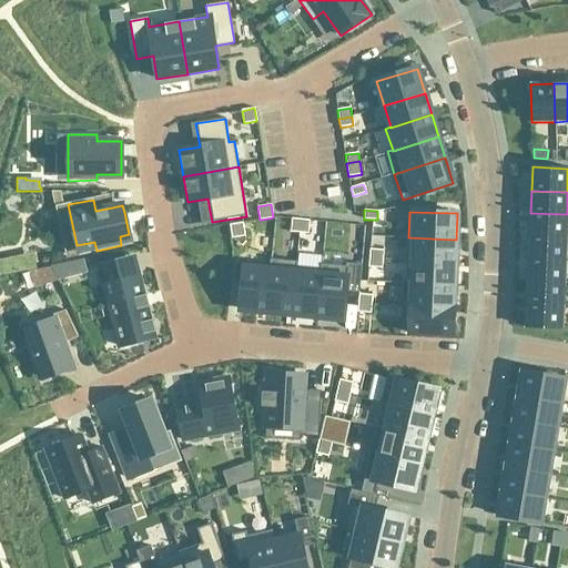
[(567,214),(530,213),(529,235),(567,237),(567,216),(567,214)]
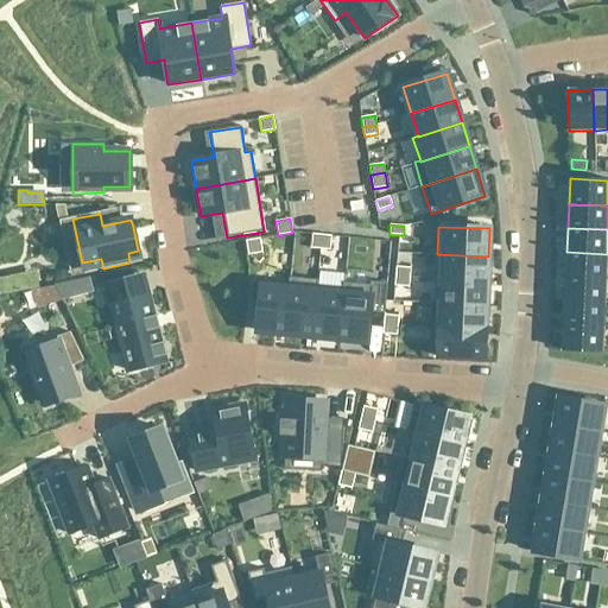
[(312,234),(310,248),(320,249),(322,235),(312,234)]
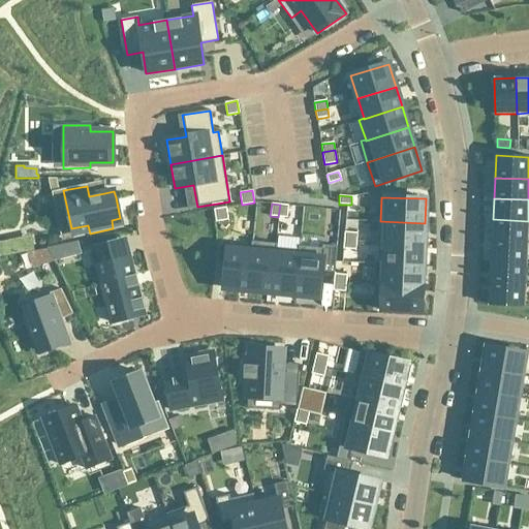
[(280,205),(278,217),(286,218),(288,206),(280,205)]
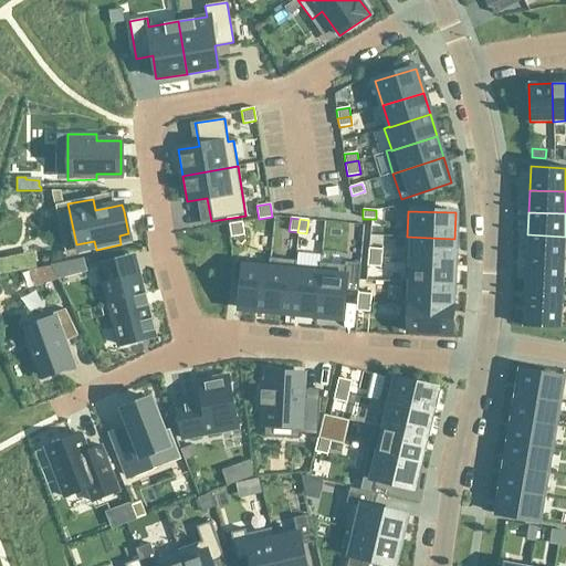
[(241,222),(229,224),(231,238),(243,236),(241,222)]
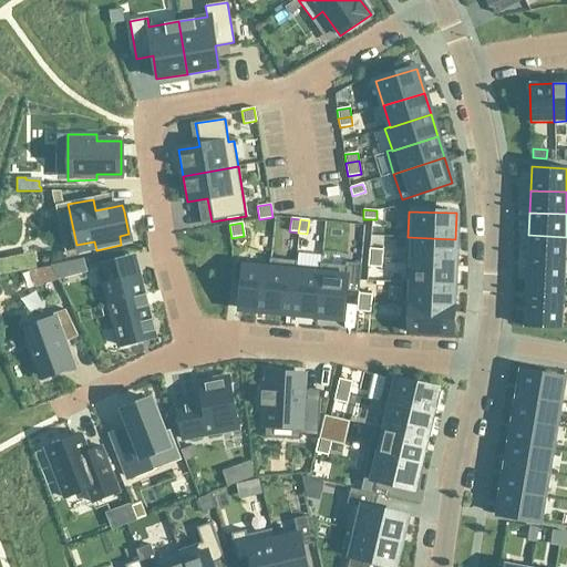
[(528,235),(527,258),(565,259),(566,237),(528,235)]
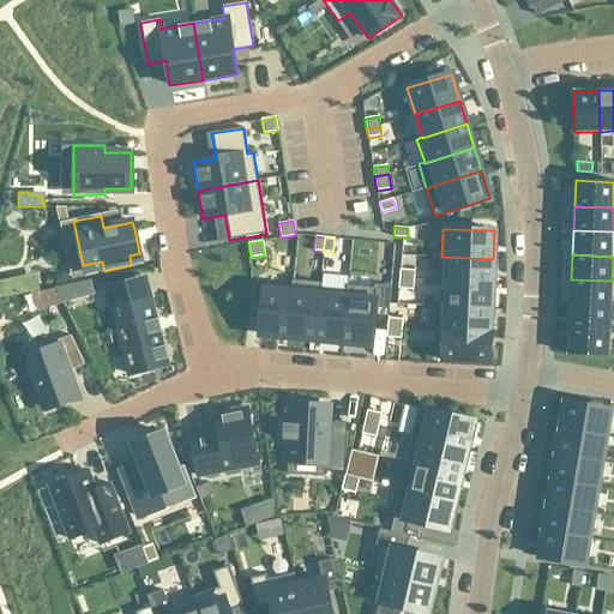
[(441,257),(440,282),(492,284),(493,259),(441,257)]
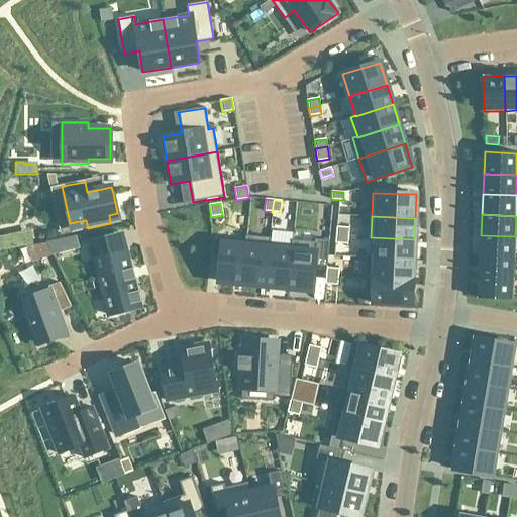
[(336,227),(336,235),(348,236),(348,228),(336,227)]
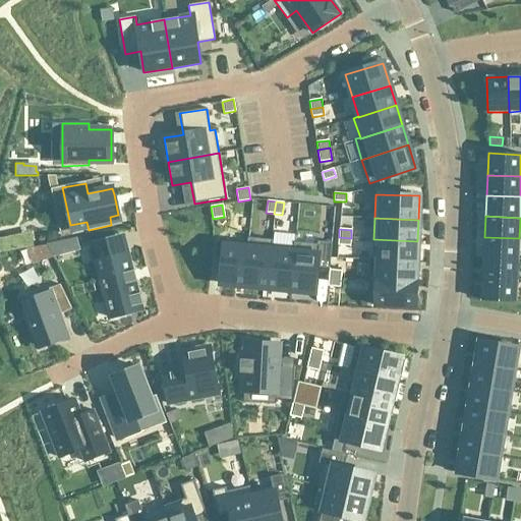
[(271,245),(267,289),(290,291),(294,247),(293,247),(294,242),(294,235),(274,233),(273,240),(273,245),(271,245)]
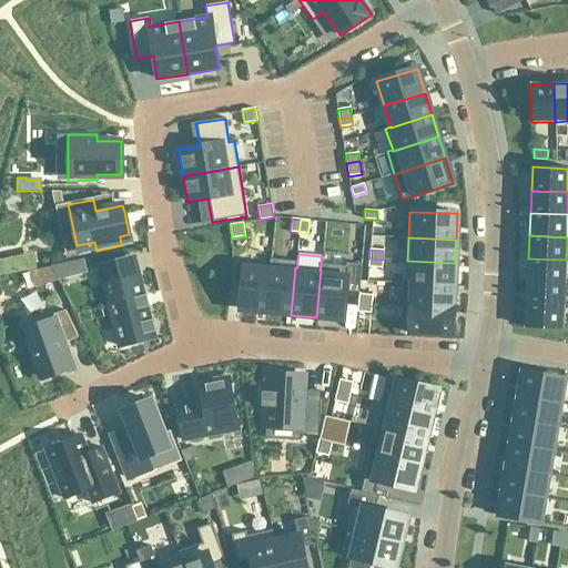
[(83,259),(58,265),(61,277),(79,273),(75,262),(83,260),(83,259)]
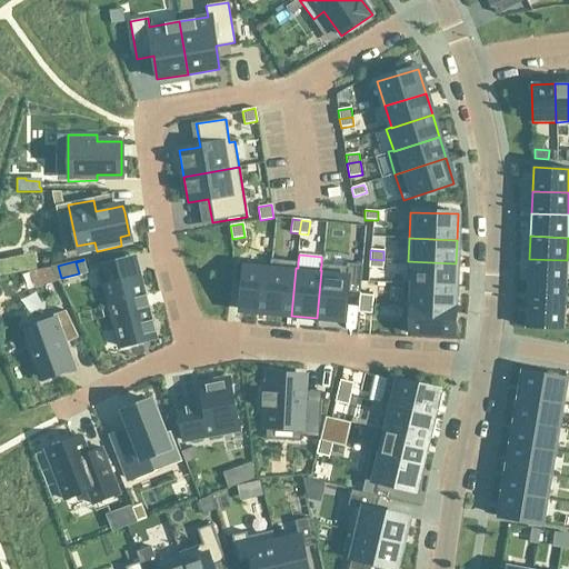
[(370,259),(369,268),(382,269),(383,260),(370,259)]
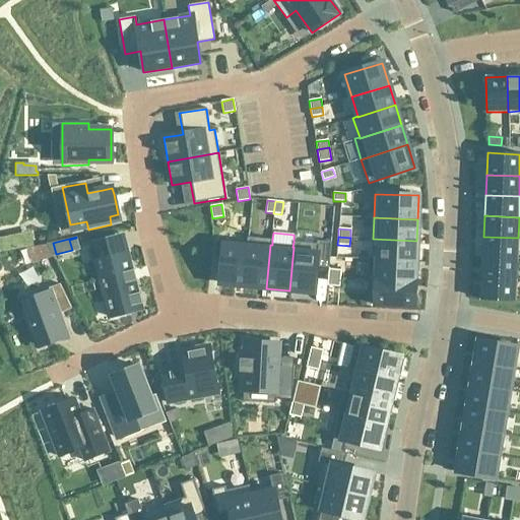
[(483,237),(482,257),(517,259),(518,238),(483,237)]
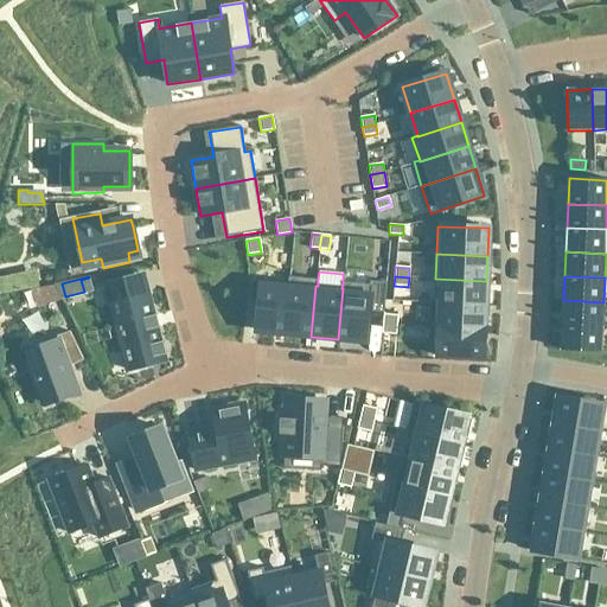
[(289,282),(285,333),(311,337),(315,286),(318,286),(318,280),(288,278),(288,282),(289,282)]
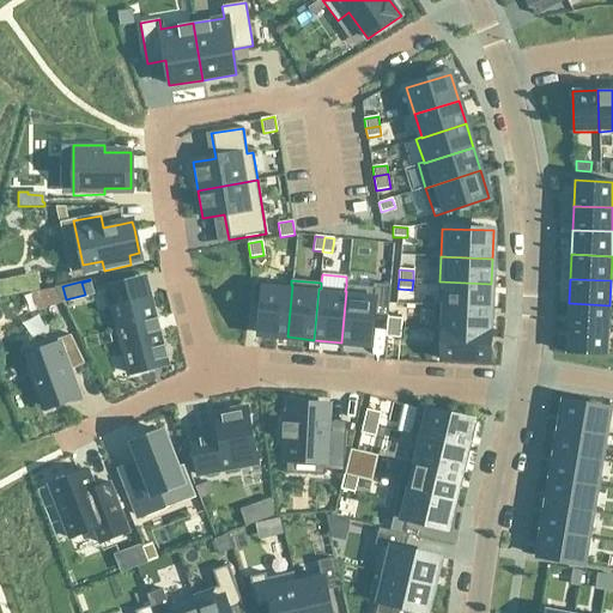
[(439,304),(438,305),(491,308),(491,284),(439,281),(439,283),(439,304)]
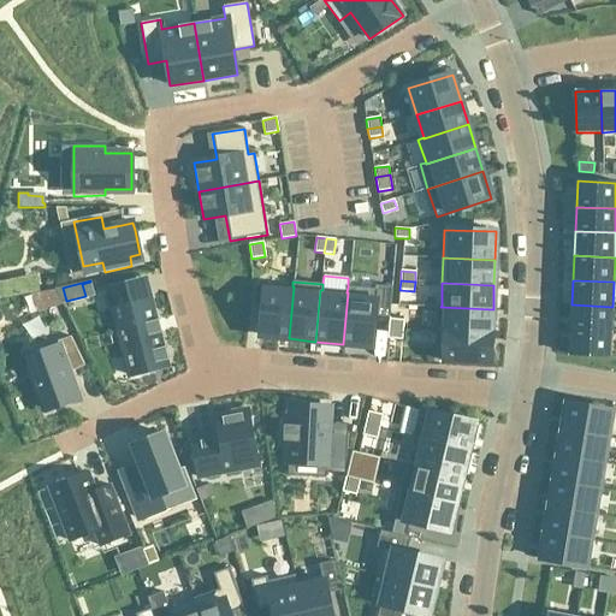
[(265,284),(260,336),(289,338),(294,286),(292,286),(265,284)]
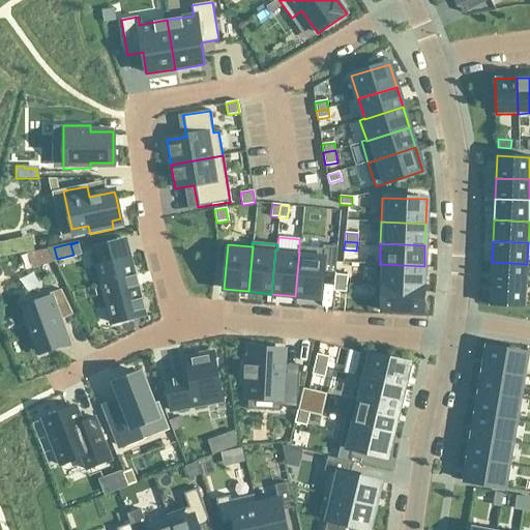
[(299,252),(295,296),(320,298),(322,272),(334,273),(335,260),(337,246),(323,245),(322,248),(299,246),(298,252),(299,252)]
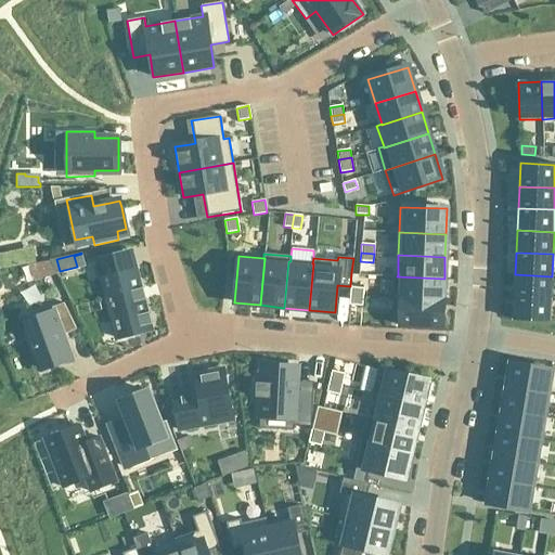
[(49,260),(36,263),(42,280),(56,274),(49,260)]
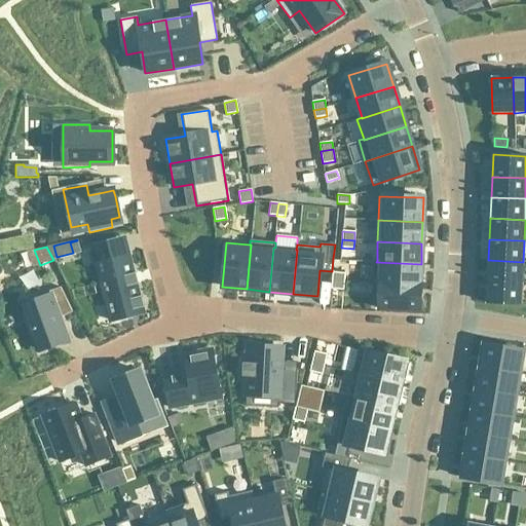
[(127,252),(94,261),(110,322),(128,316),(127,313),(143,309),(142,307),(144,307),(141,296),(140,297),(137,285),(138,284),(136,273),(134,273),(127,252)]
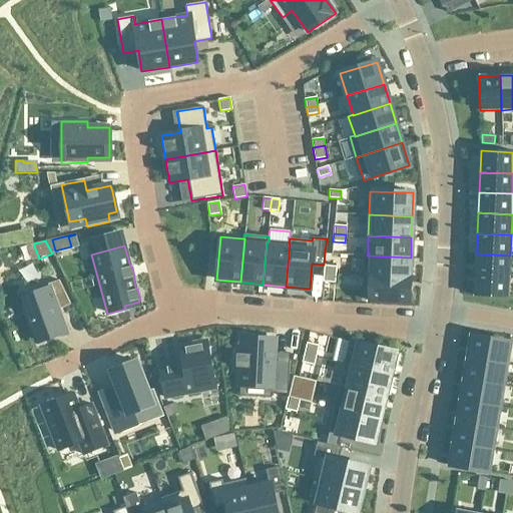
[(476,253),(475,275),(509,276),(510,255),(476,253)]
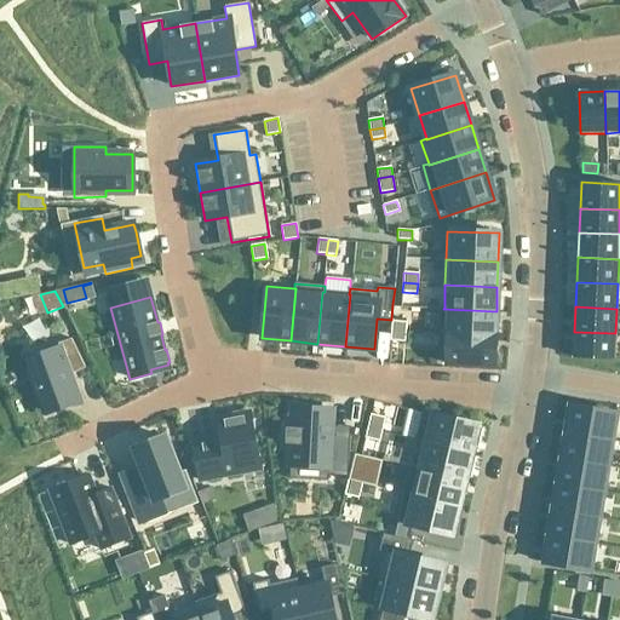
[(438,308),(437,334),(443,336),(443,334),(495,336),(497,311),(443,309),(445,308),(438,308)]
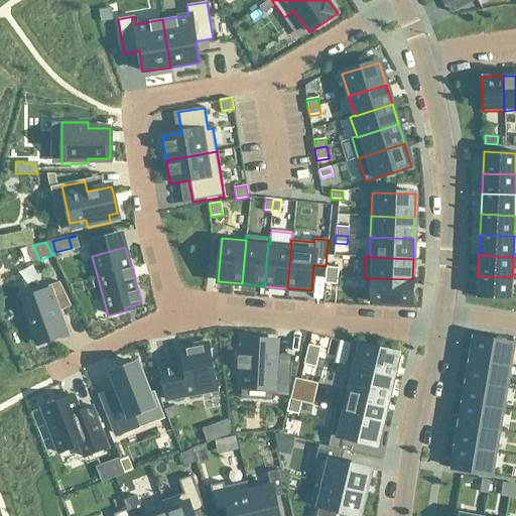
[(326,267),(325,275),(338,277),(338,268),(326,267)]
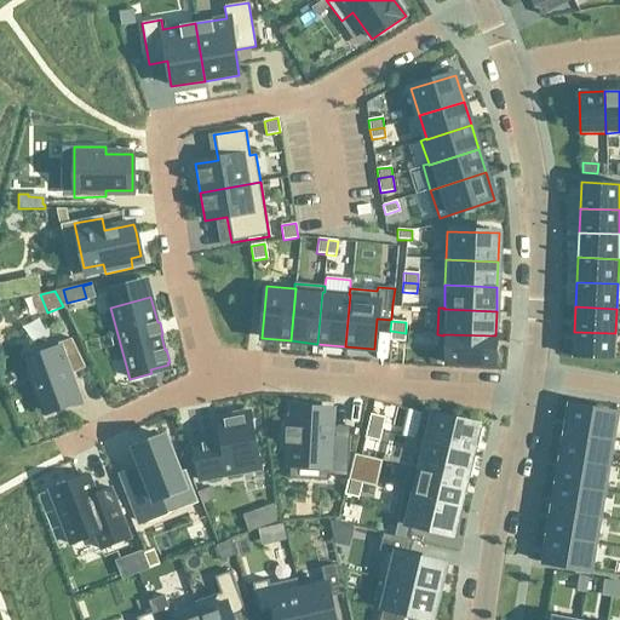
[(390,331),(390,340),(405,342),(406,333),(390,331)]
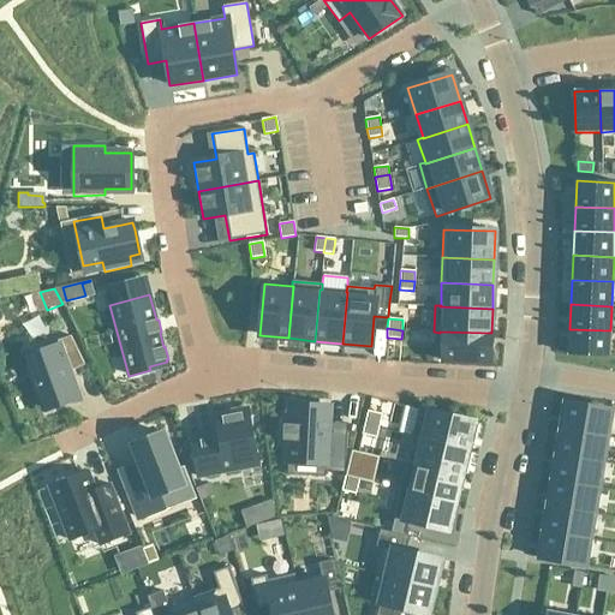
[(569,329),(568,354),(609,357),(610,330),(569,329)]
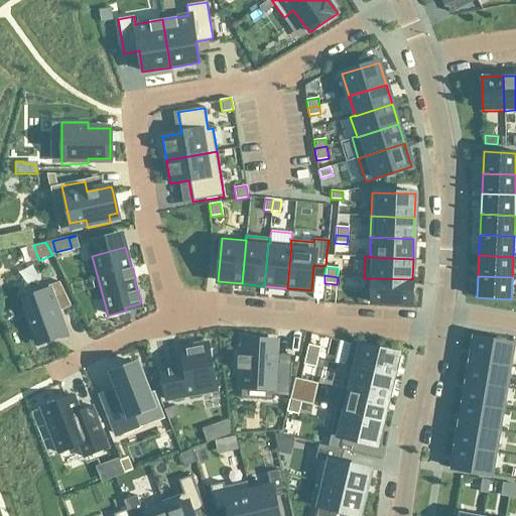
[(369,279),(368,301),(372,302),(410,304),(411,304),(412,279),(369,278),(369,279)]
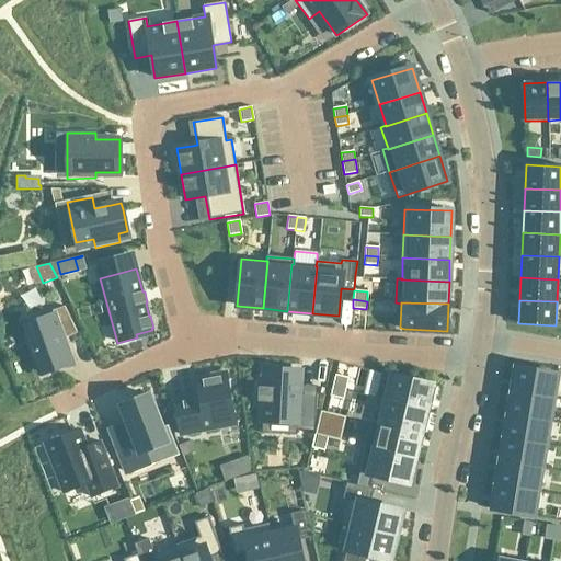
[(30,324),(23,327),(26,336),(29,335),(43,374),(73,363),(64,336),(76,332),(76,333),(77,333),(65,307),(53,311),(54,316),(30,324)]
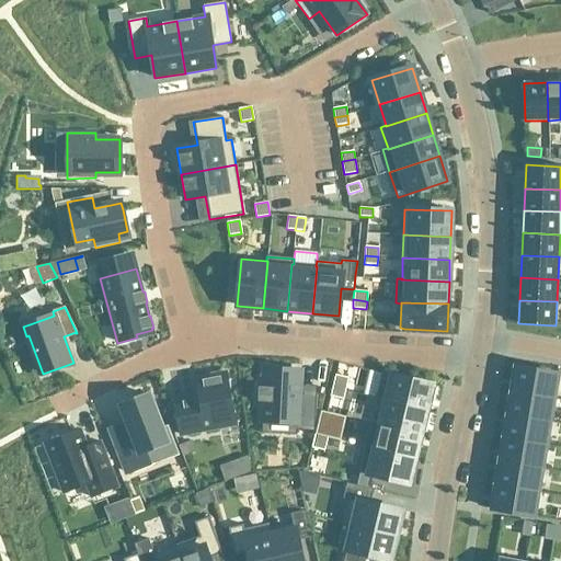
[(516,367),(512,391),(553,399),(558,374),(516,367)]
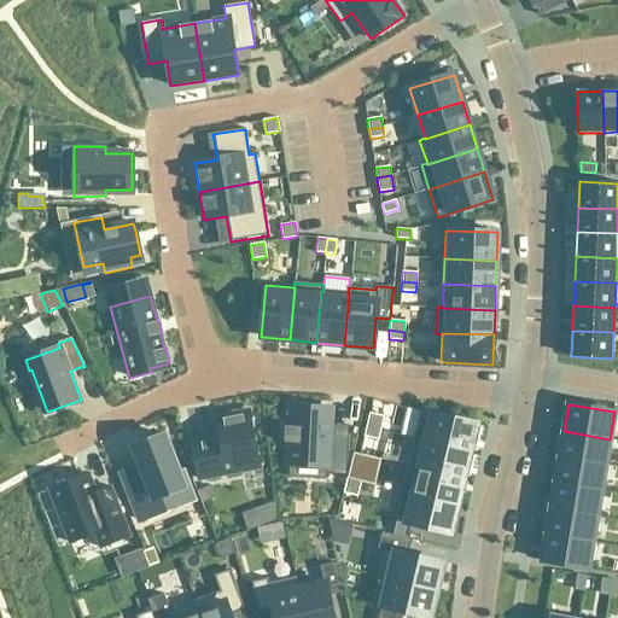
[(285,426),(284,443),(289,443),(287,465),(289,465),(327,466),(327,474),(347,476),(349,435),(331,433),(331,425),(332,409),(291,407),(290,426),(285,426)]
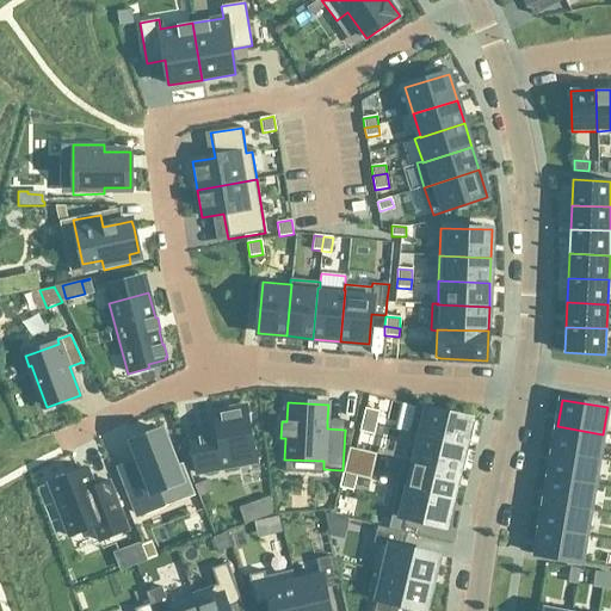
[(217,431),(190,437),(197,474),(257,462),(252,437),(246,406),(214,413),(217,431)]
